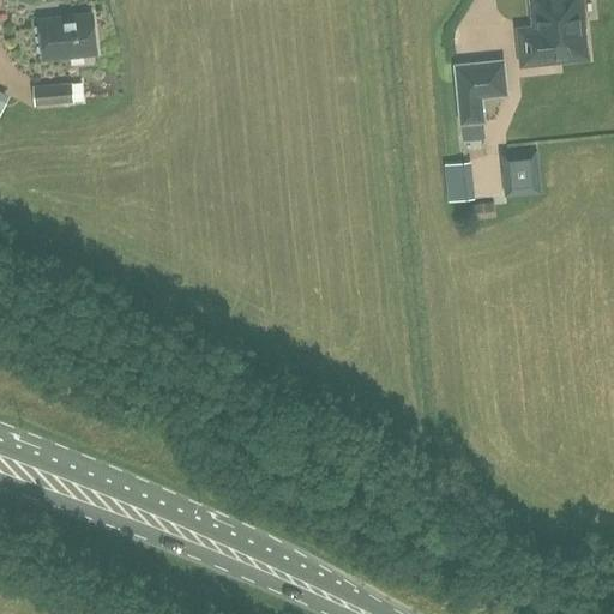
[(523,65),(537,62),(561,60),(561,61),(588,59),(587,40),(585,40),(583,23),(584,22),(582,0),(530,0),(533,17),(535,17),(536,28),(534,28),(519,29),(523,65)]
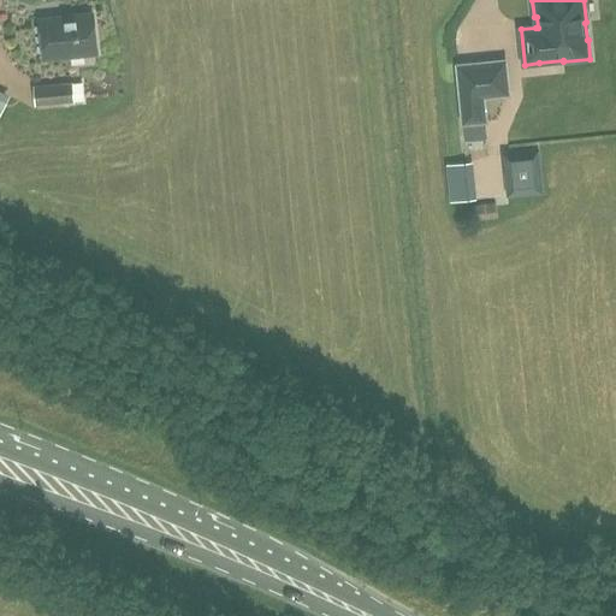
[(43,59),(98,54),(93,15),(39,19),(43,59)]
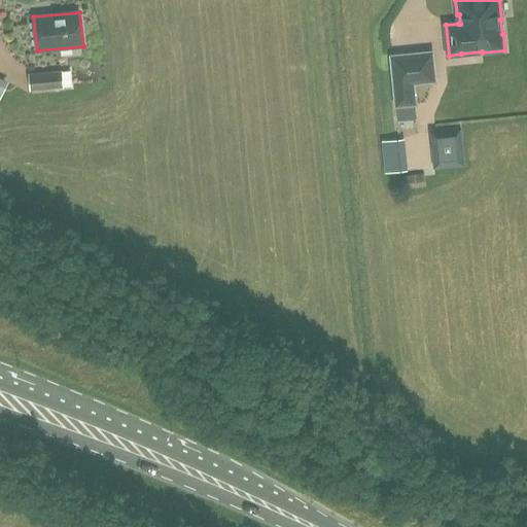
[(415,104),(413,83),(435,81),(432,53),(391,57),(394,85),(396,106),(415,104)]
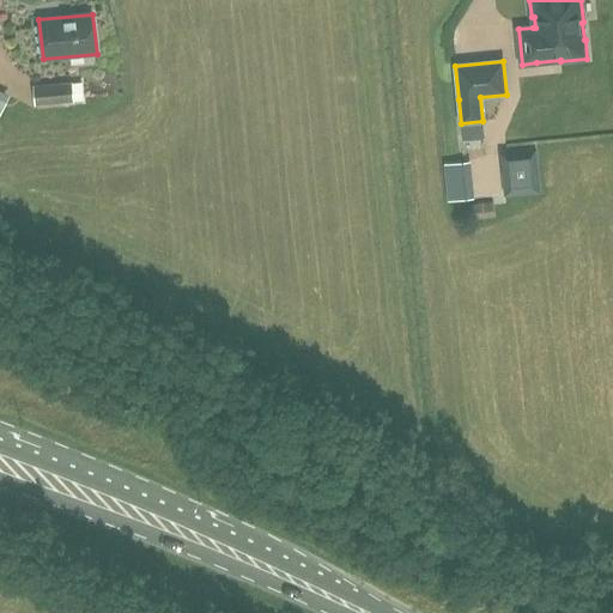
[(83,101),(82,83),(72,83),(34,86),(35,107),(74,103),(74,102),(83,101)]
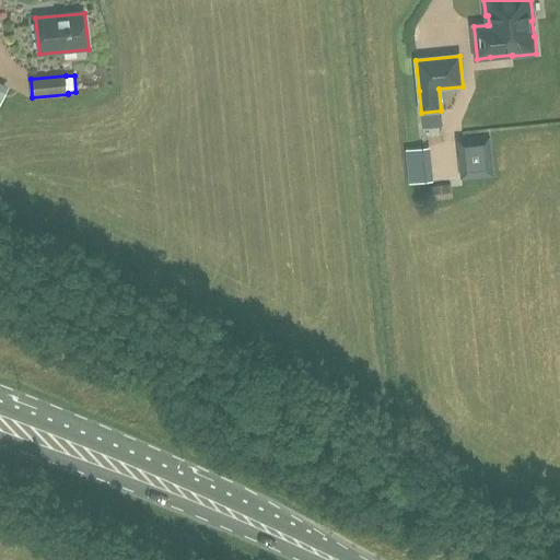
[(0,106),(10,109),(16,91),(0,84),(0,106)]
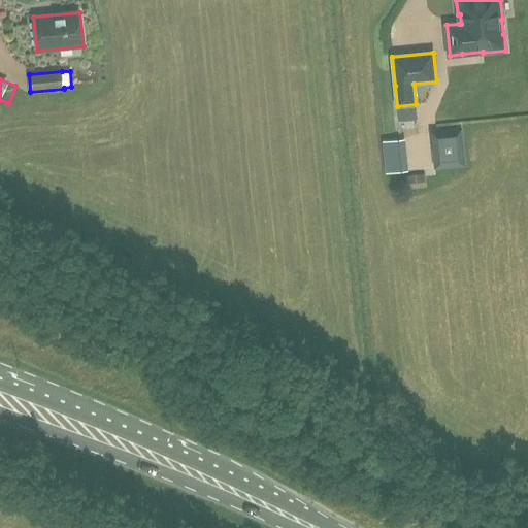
[(434,169),(466,166),(462,127),(430,131),(434,169)]
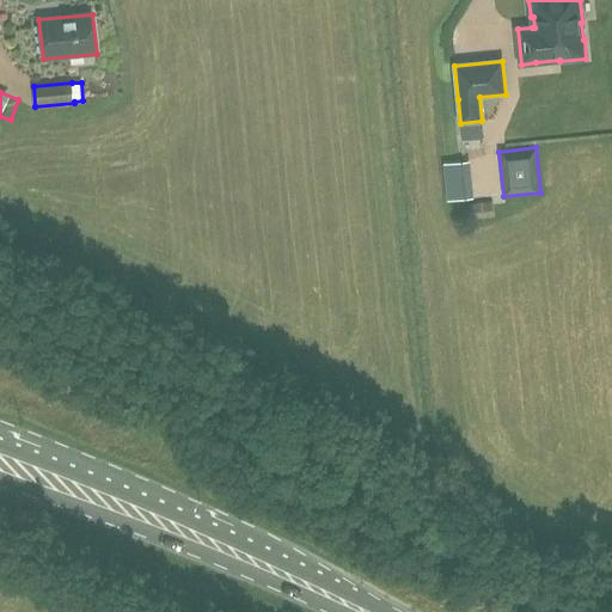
[(481,160),(456,163),(458,197),(483,195),(481,160)]
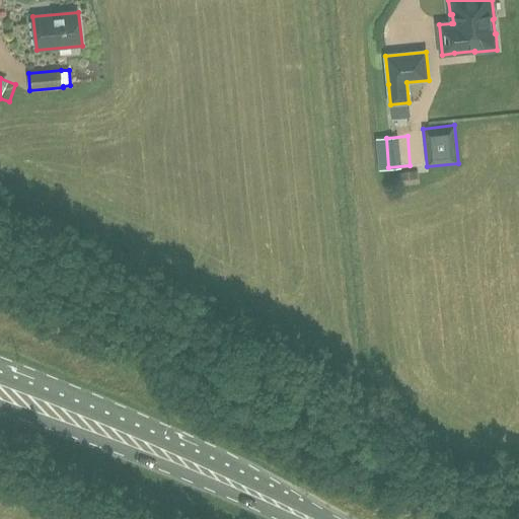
[(402,187),(422,183),(420,170),(400,173),(402,187)]
